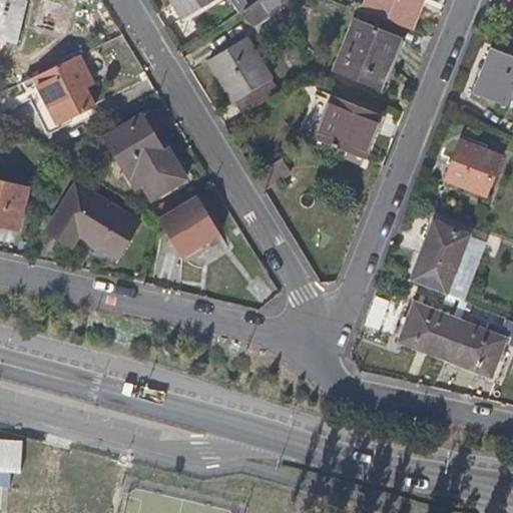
[(57,17),(60,4),(46,0),(42,0),(35,25),(53,31),(57,17)]
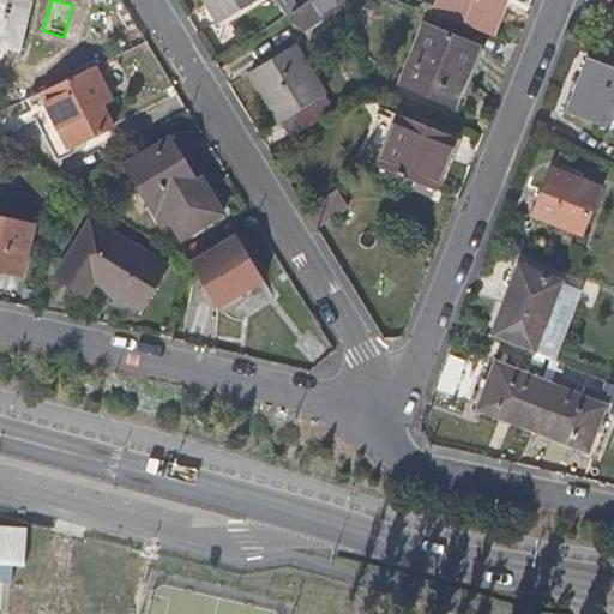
[(205,0),(221,24),(259,0),(205,0)]
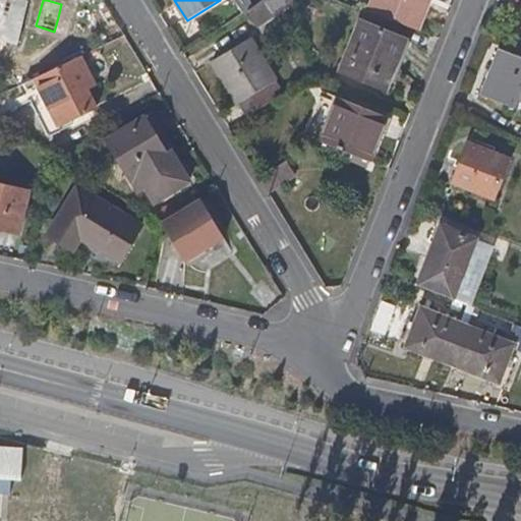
[(257,26),(294,2),(293,0),(261,0),(251,6),(246,11),(257,26)]
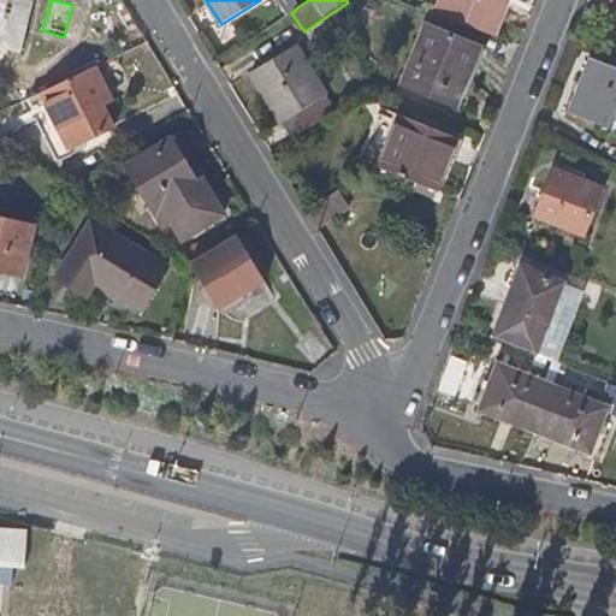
[(483,34),(493,0),(443,0),(438,16),(483,34)]
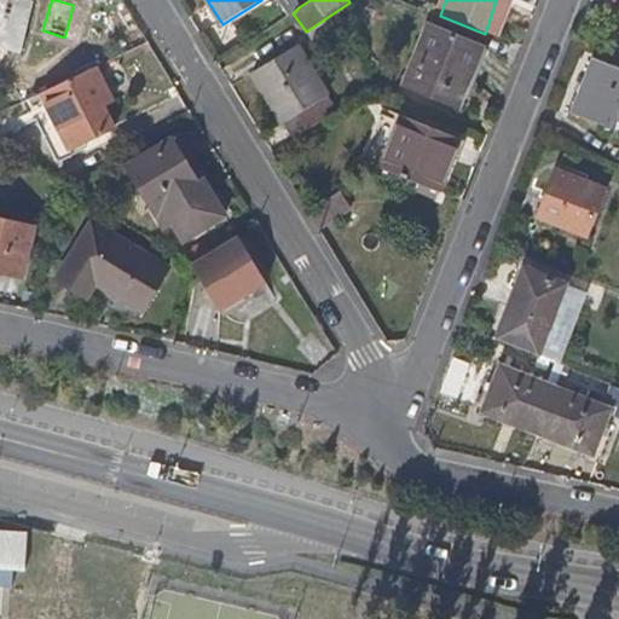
[(498,40),(514,0),(513,0),(496,0),(485,34),(498,40)]
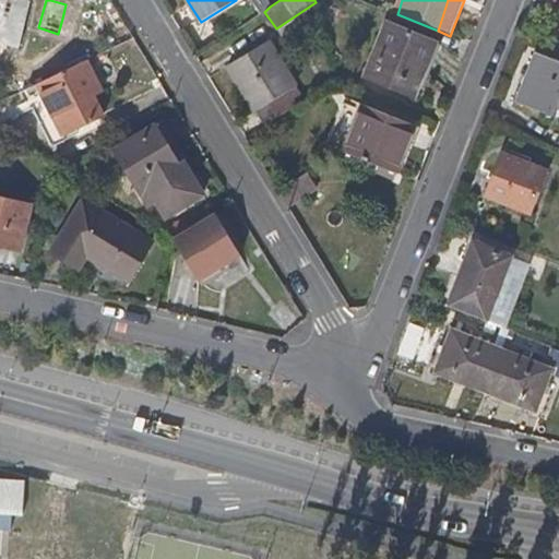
[(66,36),(70,22),(62,19),(58,34),(66,36)]
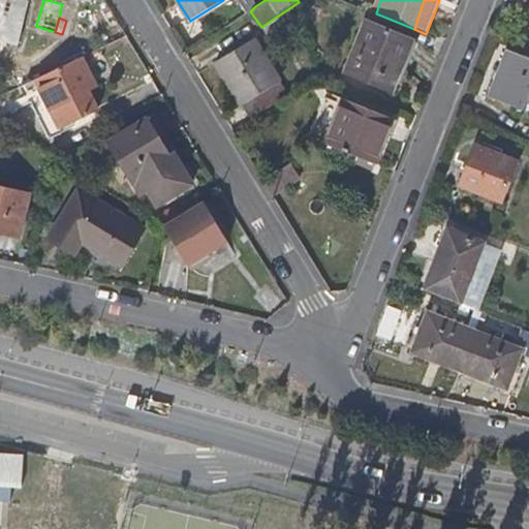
[(400,81),(415,40),(365,21),(345,70),(390,89),(395,79),(400,81)]
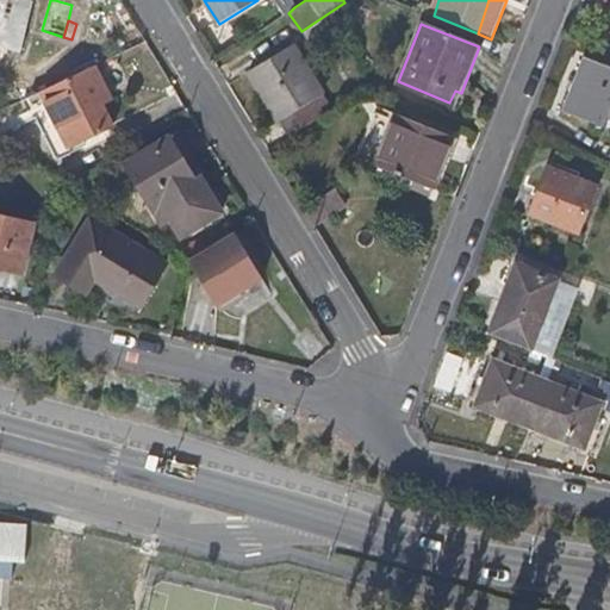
[(330,110),(315,87),(288,47),(246,73),(285,137),(330,110)]
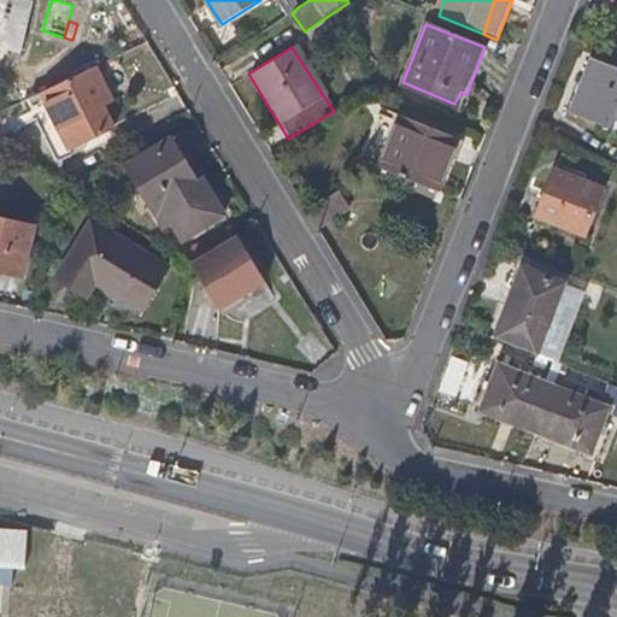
[(607,127),(616,103),(616,69),(591,59),(570,111),(607,127)]
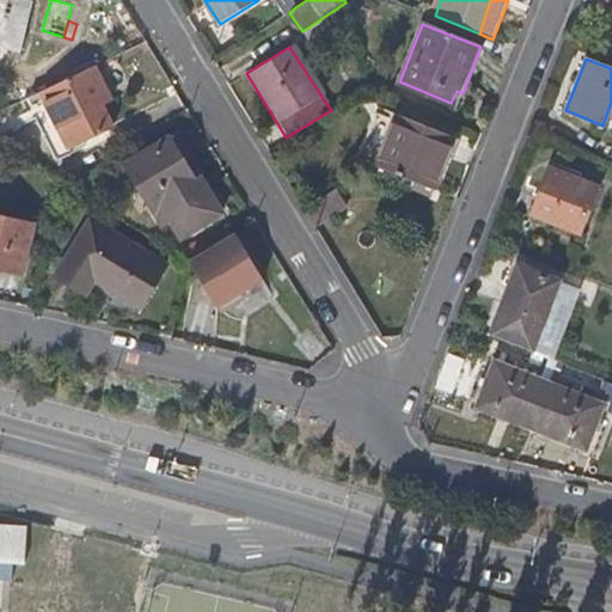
[(71,148),(114,127),(104,104),(112,101),(96,67),(31,97),(59,152),(71,148)]
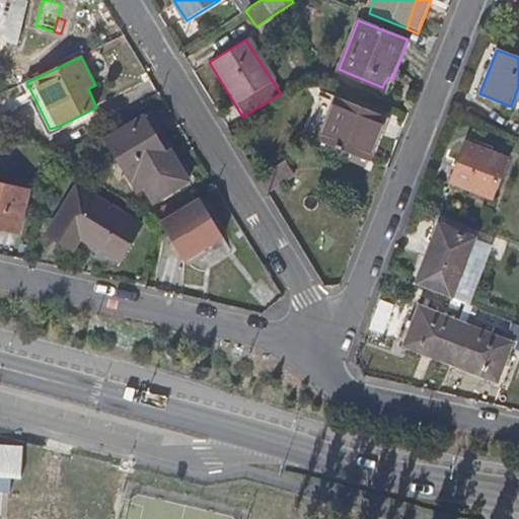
[(366,159),(383,116),(335,97),(332,103),(317,141),(351,154),(366,159)]
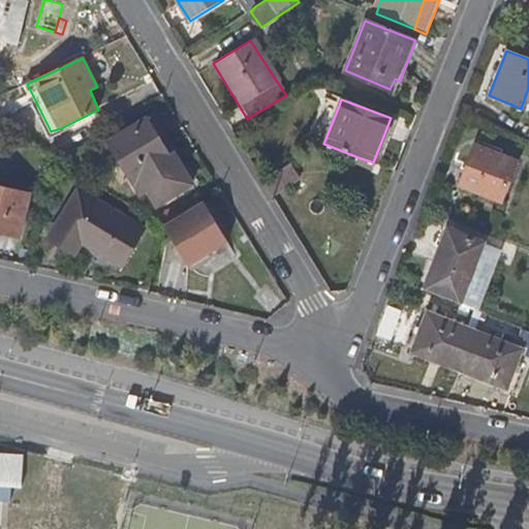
[(323,144),(339,105),(333,101),(317,142),(323,144)]
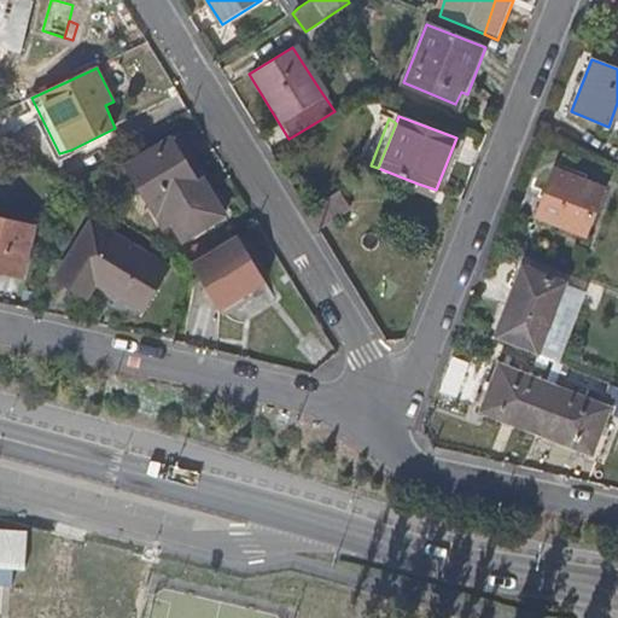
[(192,185),(190,180),(192,176),(172,141),(127,169),(141,191),(165,229),(174,225),(184,242),(226,215),(203,178),(192,185)]
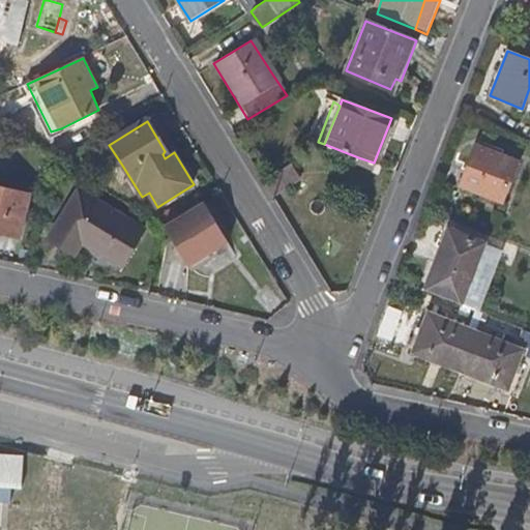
[(63,135),(61,128),(51,131),(53,138),(63,135)]
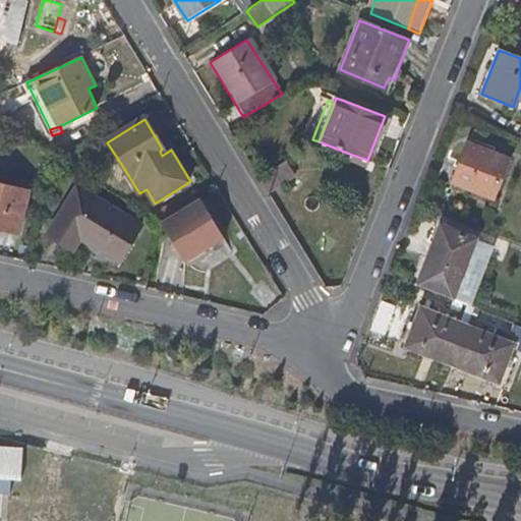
[(493,199),(508,160),(467,143),(452,183),(493,199)]
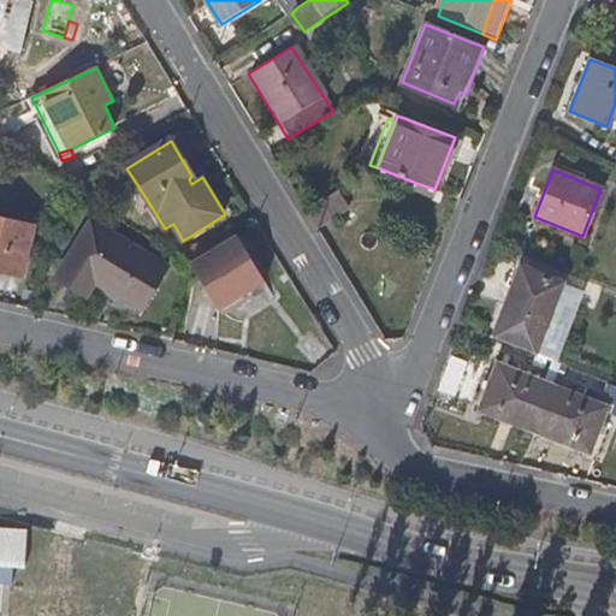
[(315,227),(350,208),(339,189),(306,208),(315,227)]
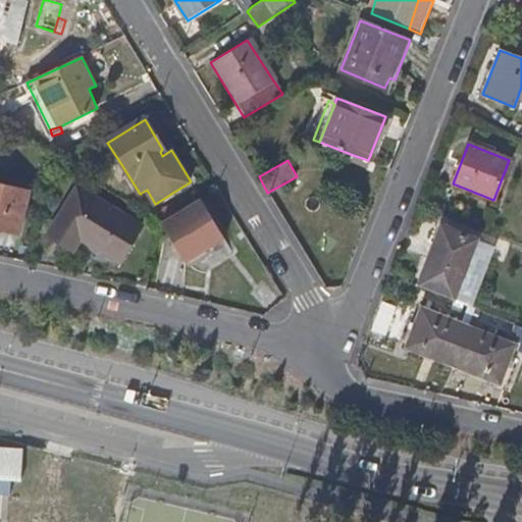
[(144,227),(124,214),(129,204),(85,176),(80,189),(77,189),(51,236),(75,251),(84,239),(123,262),(144,227)]
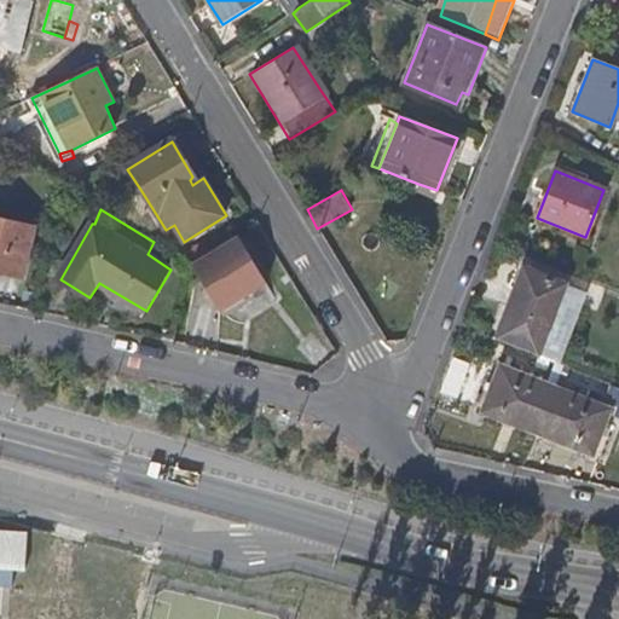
[(0,271),(21,277),(33,229),(0,220),(0,271)]
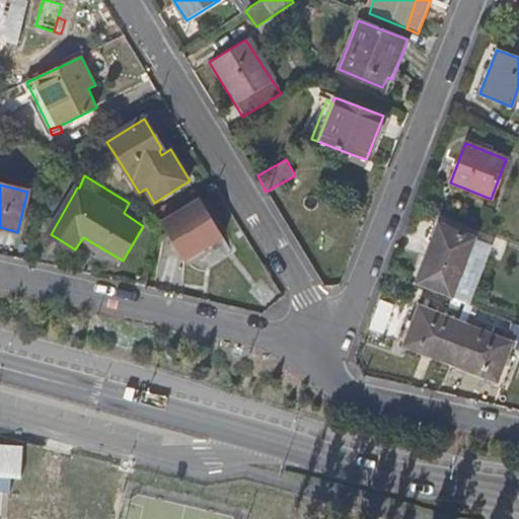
[(187,262),(224,236),(199,198),(159,222),(187,262)]
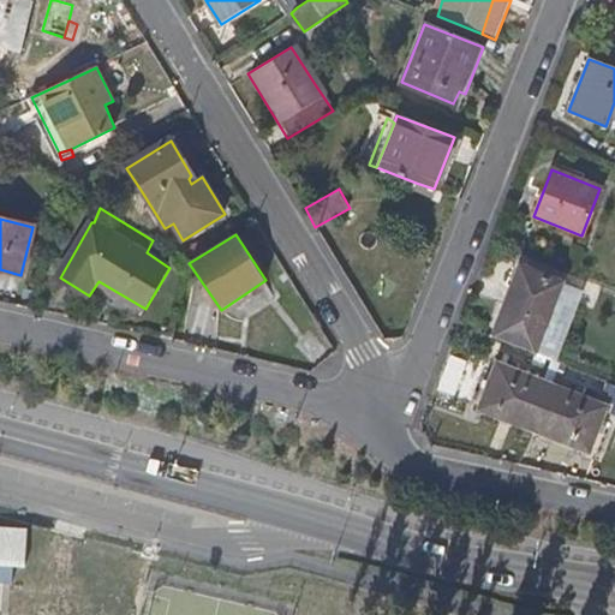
[(544,323),(566,268),(525,252),(503,306),(544,323)]
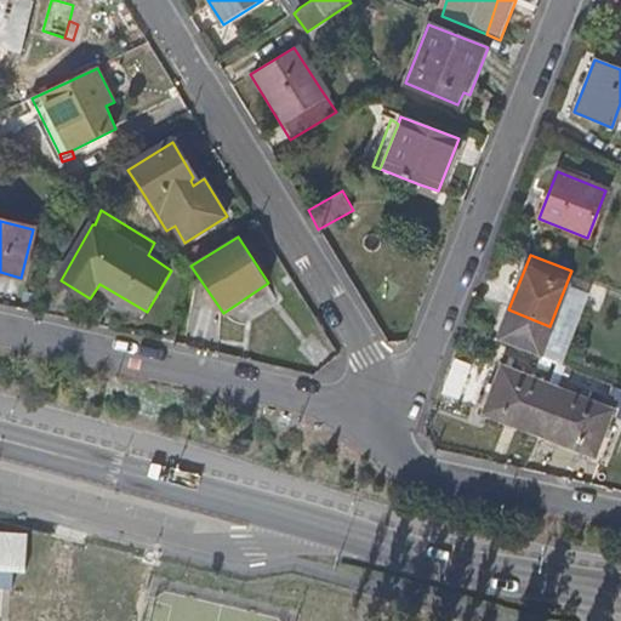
[(620,387),(565,366),(557,388),(610,411),(620,414),(620,387)]
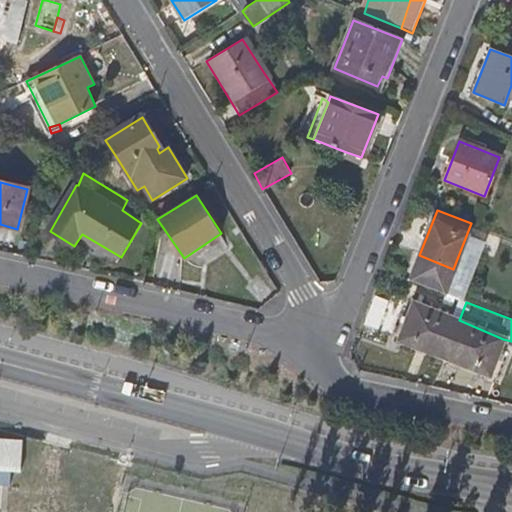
[(443,358),(459,320),(413,303),(398,340),(443,358)]
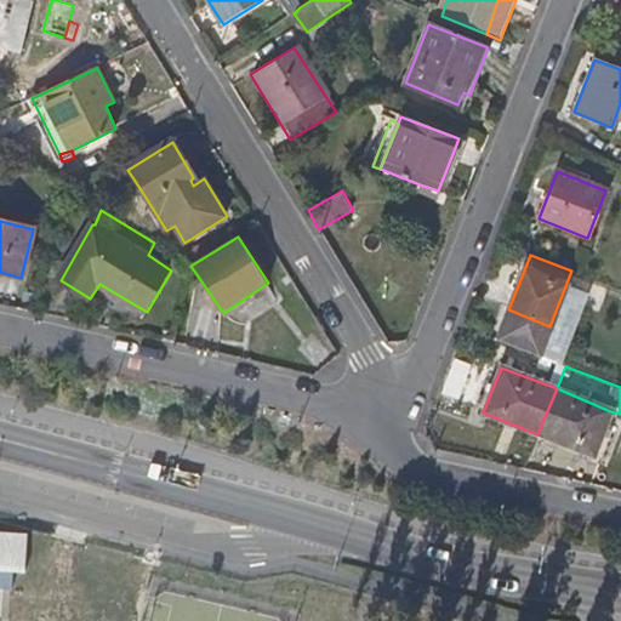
[(593,456),(610,411),(557,388),(537,434),(593,456)]
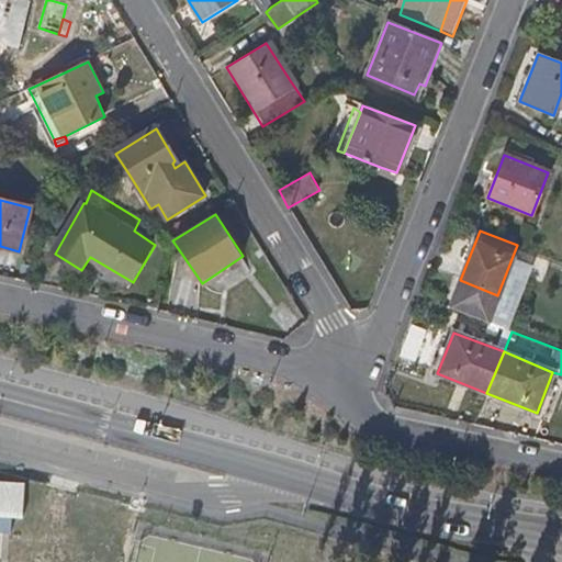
[(22,517),(24,486),(0,484),(0,530),(10,532),(11,516),(22,517)]
